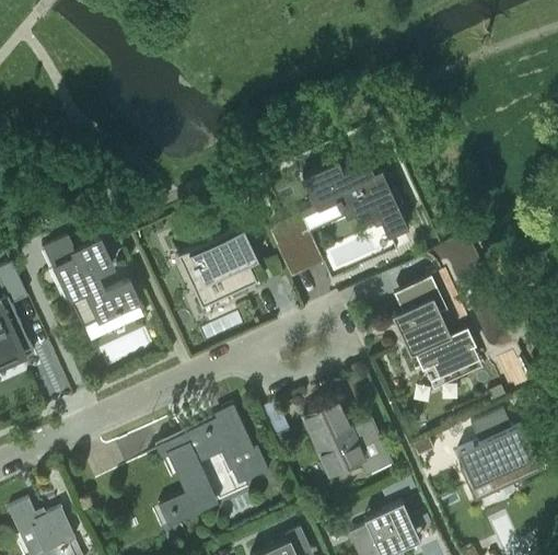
[(339,161),(303,177),(306,185),(307,184),(320,210),(337,201),(339,206),(341,205),(347,217),(347,218),(349,218),(347,211),(372,200),(379,215),(376,216),(379,221),(375,222),(376,224),(382,222),(384,227),(383,227),(388,238),(393,235),(392,232),(398,229),(398,230),(400,229),(404,228),(405,230),(409,229),(383,170),(372,174),(368,165),(351,173),(350,171),(345,173),(341,166),(343,166),(339,161)]
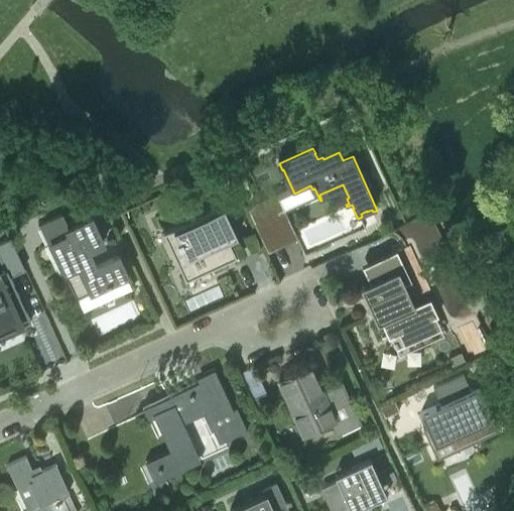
[(265,205),(248,212),(268,256),(271,255),(270,252),(292,242),(279,215),(269,220),(263,207),(265,206),(265,205)]
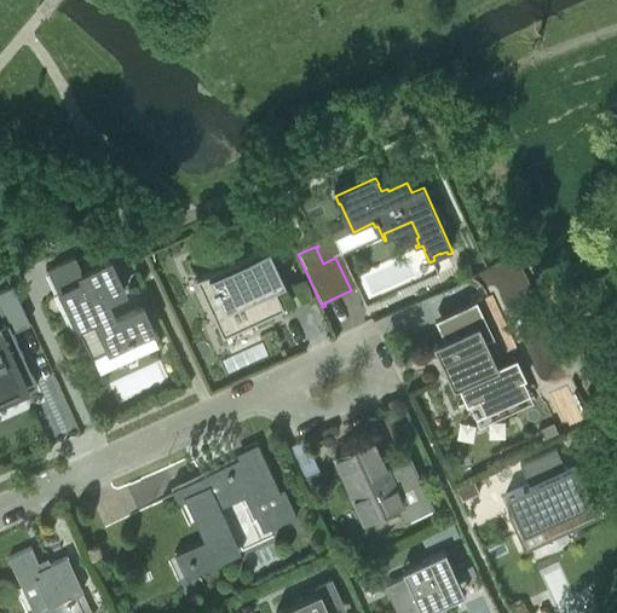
[(178,247),(166,252),(169,260),(182,255),(178,247)]
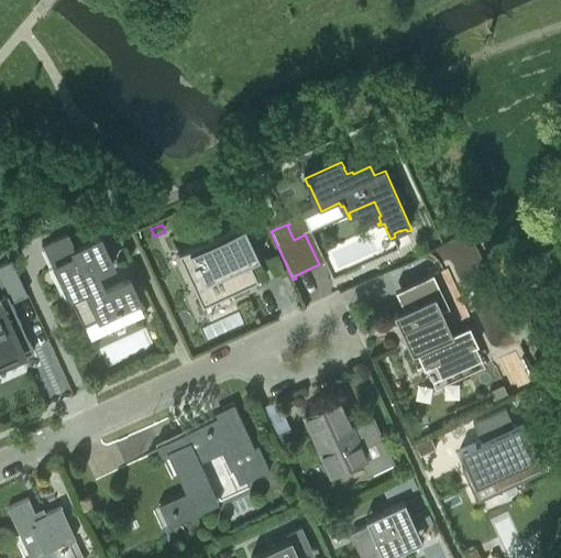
[(260,285),(251,265),(261,261),(245,229),(235,233),(235,232),(179,258),(182,262),(189,258),(210,303),(201,307),(204,310),(260,285)]
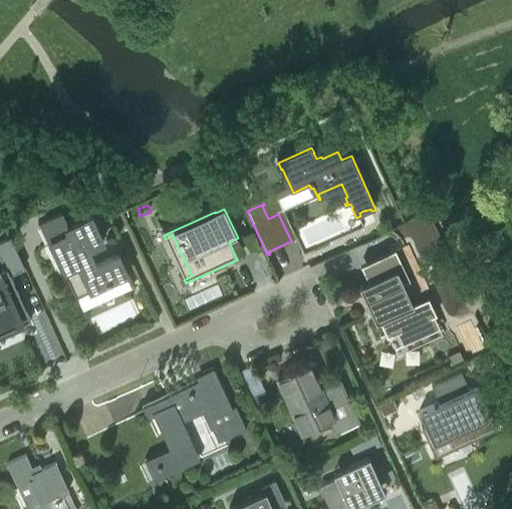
[(89,253),(104,246),(92,221),(68,232),(62,218),(43,227),(74,293),(77,301),(91,294),(128,277),(119,258),(96,268),(89,253)]
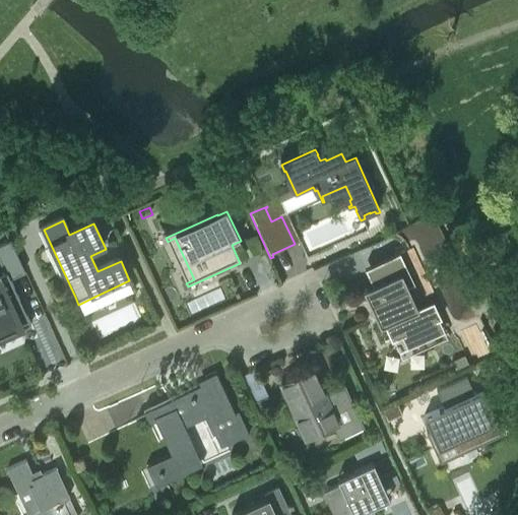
[(25,275),(11,244),(0,249),(0,262),(6,276),(0,279),(0,339),(27,327),(29,329),(33,328),(11,282),(25,275)]
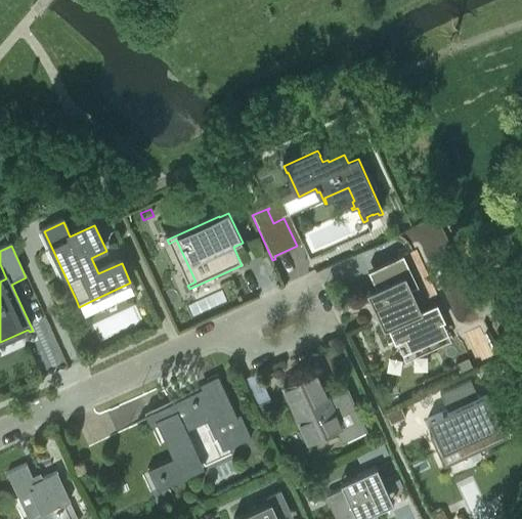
[(368,273),(377,291),(367,295),(385,334),(389,332),(396,348),(408,342),(412,352),(446,337),(442,327),(446,325),(438,307),(423,314),(412,294),(419,291),(404,258),(368,273)]
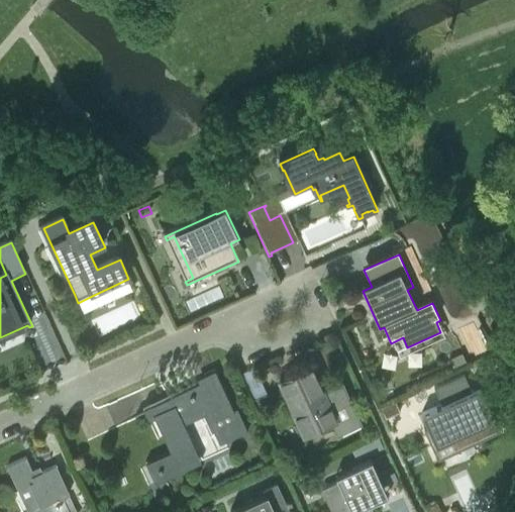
[(467,366),(462,356),(450,362),(454,372),(467,366)]
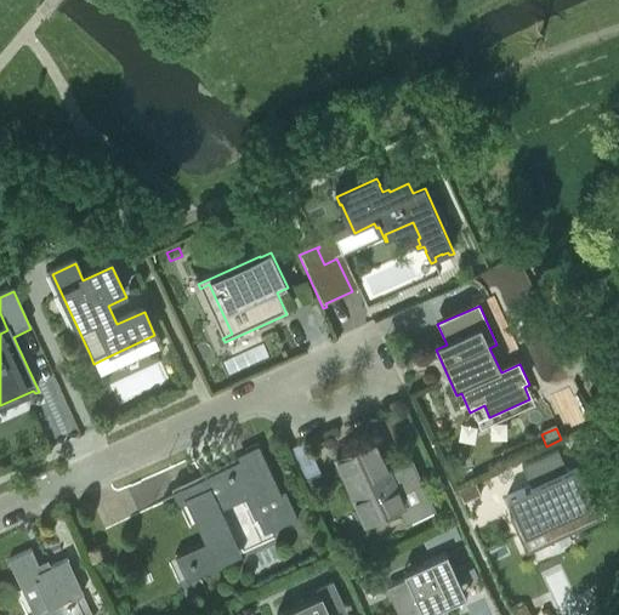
[(436,514),(414,463),(390,474),(375,443),(336,461),(368,529),(399,514),(407,528),(436,514)]
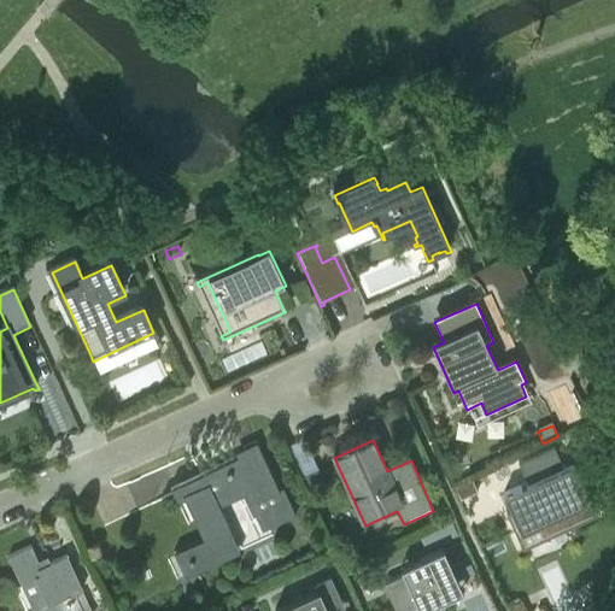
[(280,494),(258,446),(245,452),(250,464),(228,474),(226,466),(173,492),(177,503),(183,499),(204,542),(186,551),(197,576),(235,558),(224,534),(230,532),(221,510),(244,499),(255,522),(257,521),(264,535),(297,520),(285,492),(280,494)]
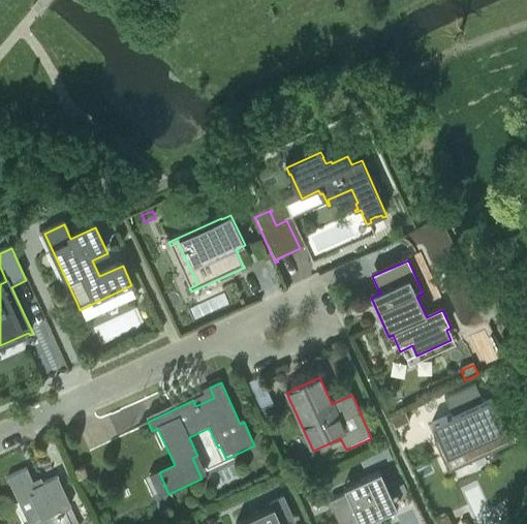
[(453,418),(432,427),(434,430),(439,441),(435,443),(443,461),(445,460),(464,451),(470,464),(513,445),(506,432),(506,430),(508,430),(505,425),(504,426),(492,400),(484,403),(476,387),(445,401),(453,418)]
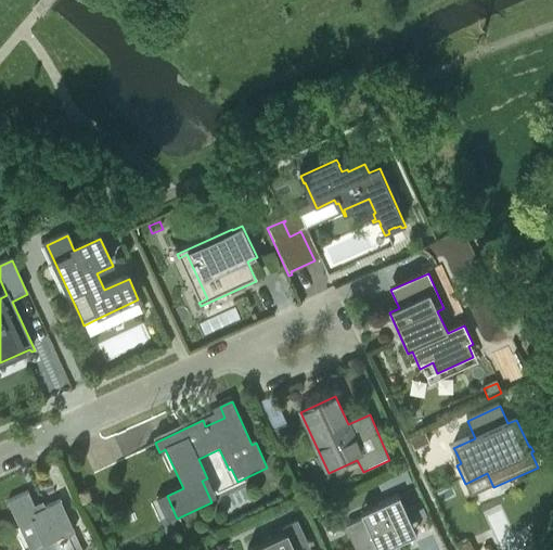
[(409,471),(389,480),(396,494),(414,485),(409,471)]
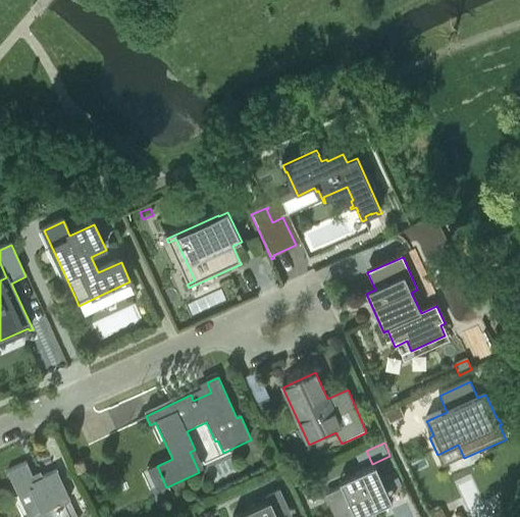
[(64,506),(71,502),(58,473),(43,479),(41,474),(33,478),(28,466),(8,474),(28,516),(76,516),(71,506),(65,509),(64,506)]
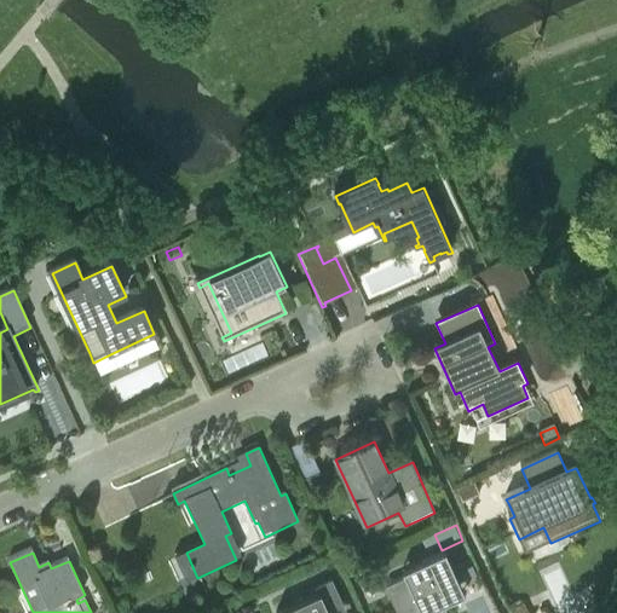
[(447,612),(442,601),(459,594),(442,557),(424,566),(426,572),(387,589),(398,612),(447,612)]
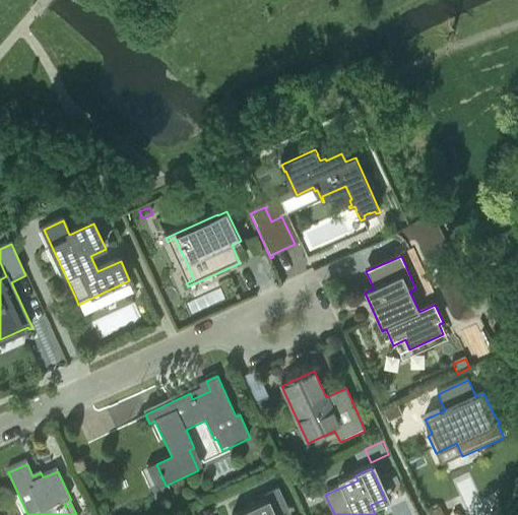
[(282,514),(288,511),(279,491),(266,497),(268,502),(242,514),(282,514)]
